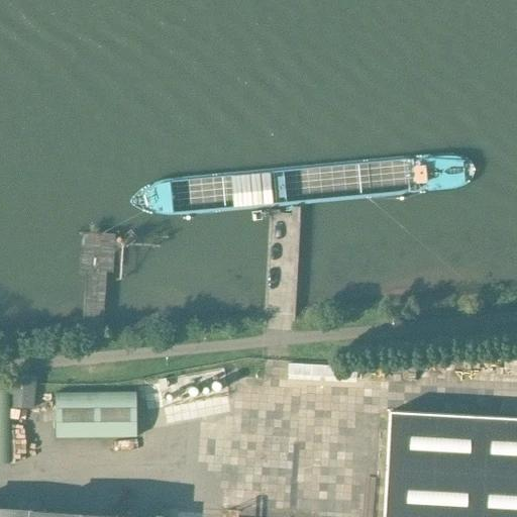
[(191,373),(167,379),(179,416),(202,410),(191,373)]
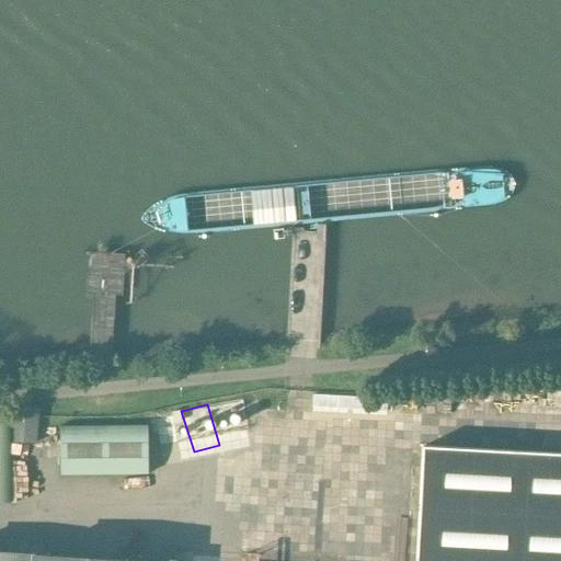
[(36,409),(14,407),(12,442),(34,444),(36,409)]
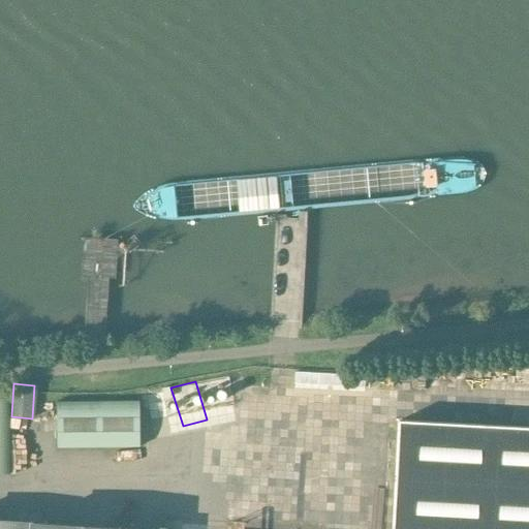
[(168,387),(161,389),(163,399),(170,397),(168,387)]
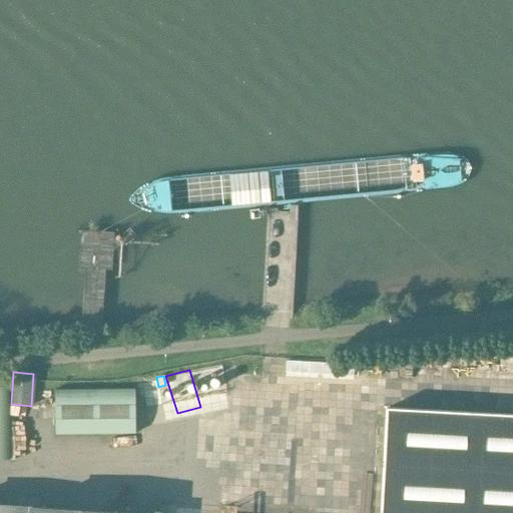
[(134,390),(54,390),(55,434),(134,434),(134,390)]
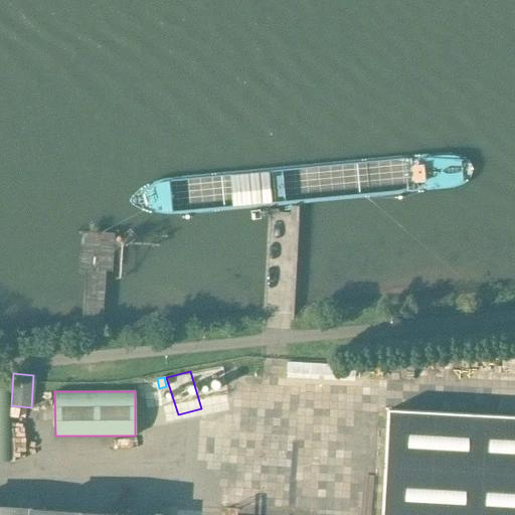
[(514,514),(514,416),(388,410),(382,514),(514,514)]
